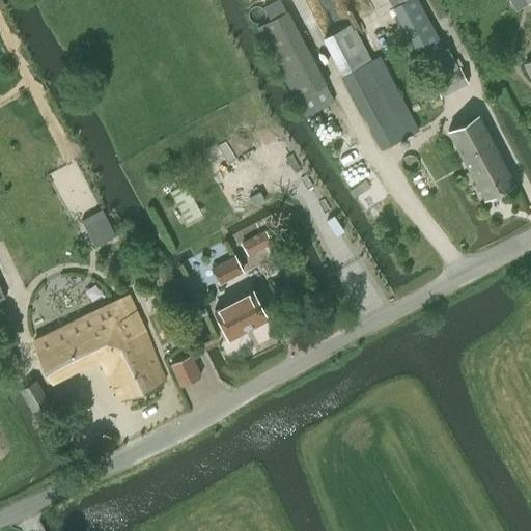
[(418,0),(404,0),(393,6),(421,58),(442,48),(438,39),(439,38),(418,0)]
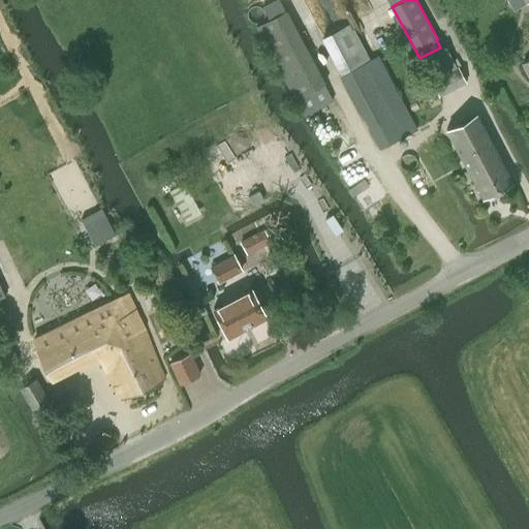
[(325,83),(287,9),(256,26),(296,99),(325,83)]
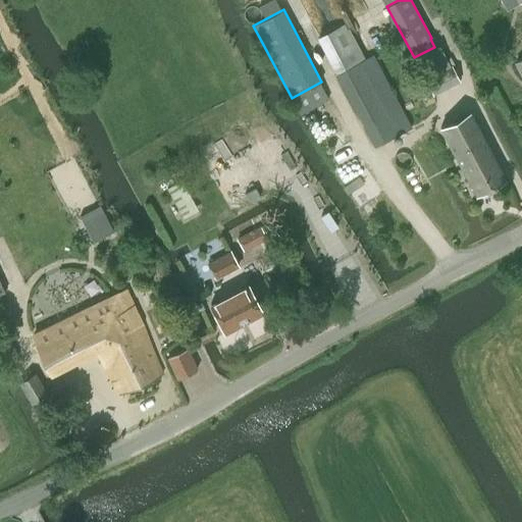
[(376,145),(411,126),(374,55),(340,73),(376,145)]
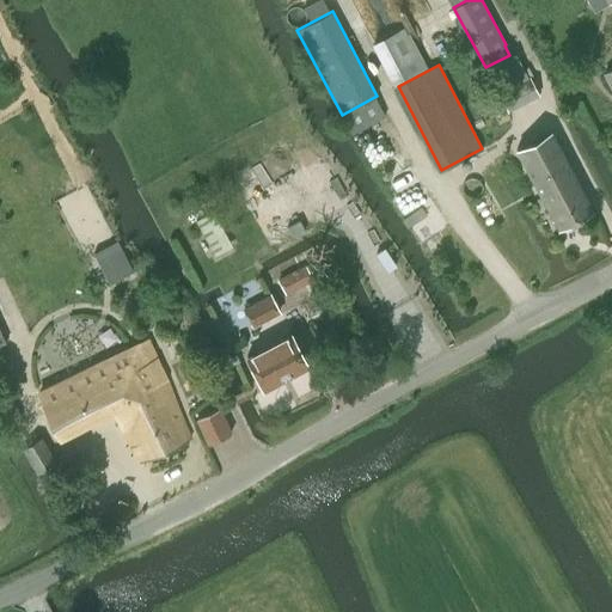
[(510,111),(539,96),(530,78),(501,93),(510,111)]
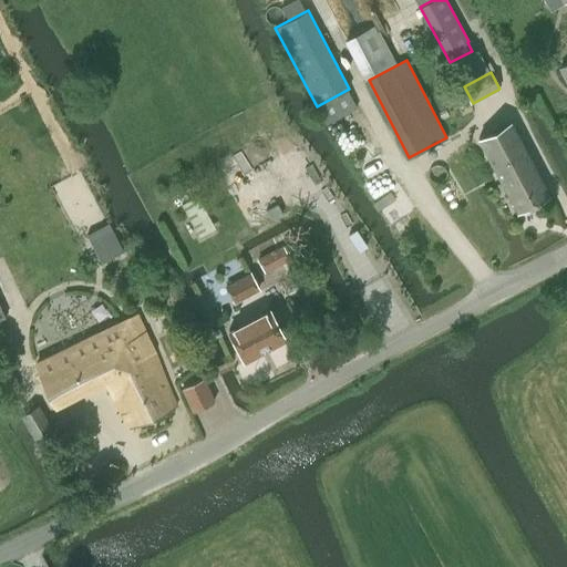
[(270,165),(303,147),(267,81),(236,98),(247,119),(232,126),(243,146),(256,140),(270,165)]
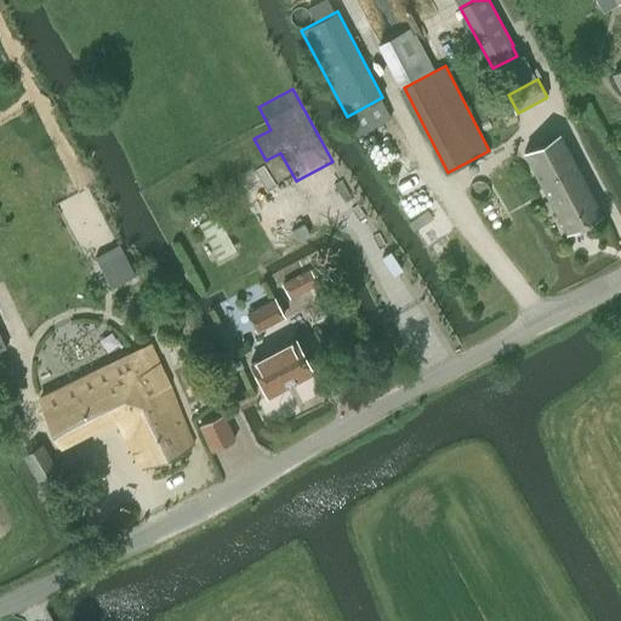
[(527,151),(567,229),(599,211),(559,134),(527,151)]
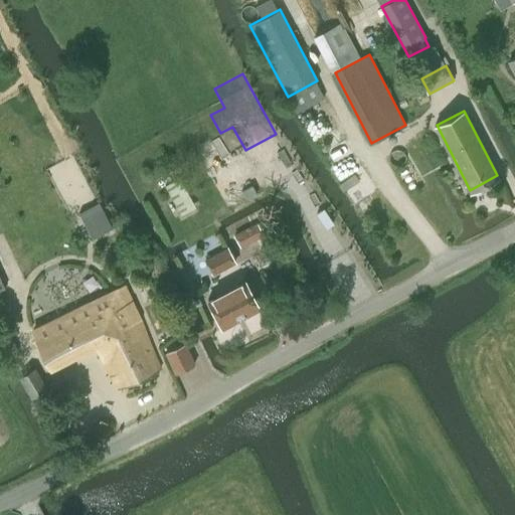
[(176,179),(163,186),(181,216),(192,210),(176,179)]
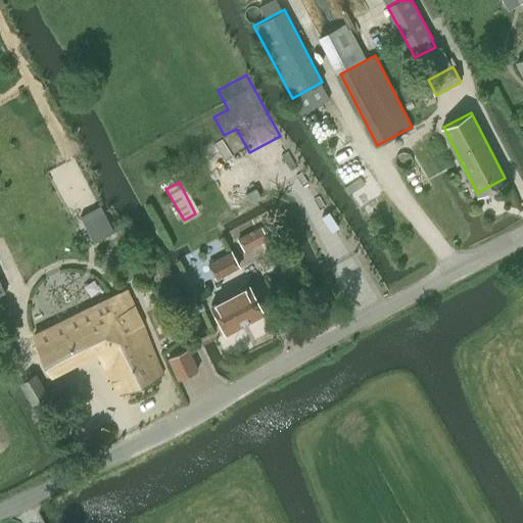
[(113,232),(100,205),(80,217),(94,242),(113,232)]
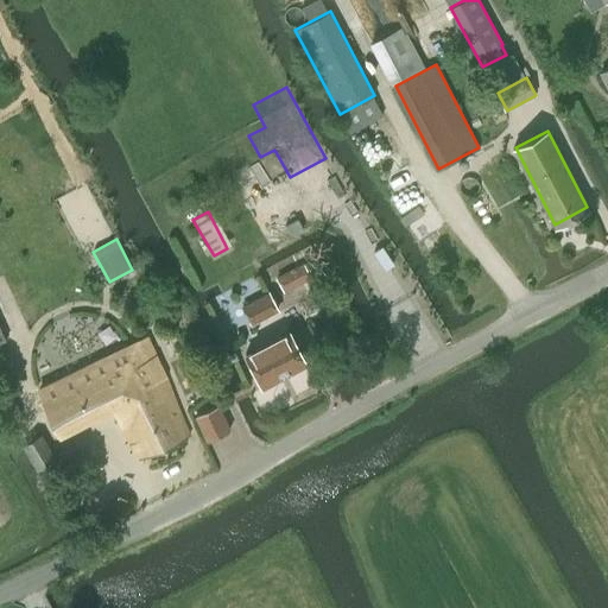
[(304,263),(276,278),(284,292),(305,282),(304,280),(311,276),(304,263)]
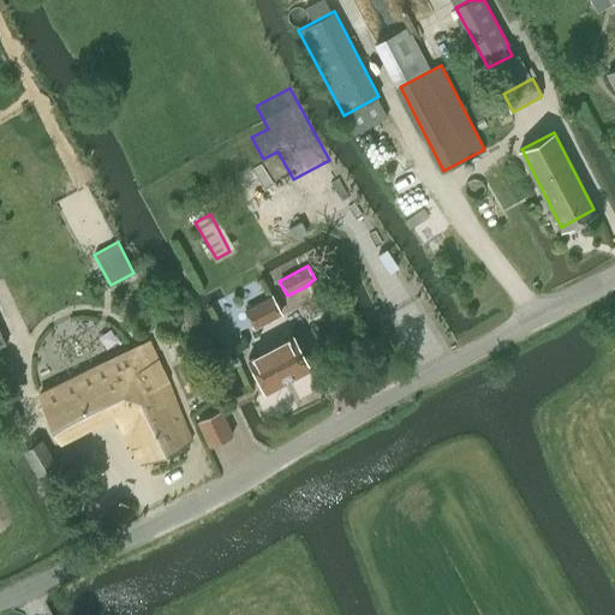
[(255,327),(281,314),(270,296),(246,309),(255,327)]
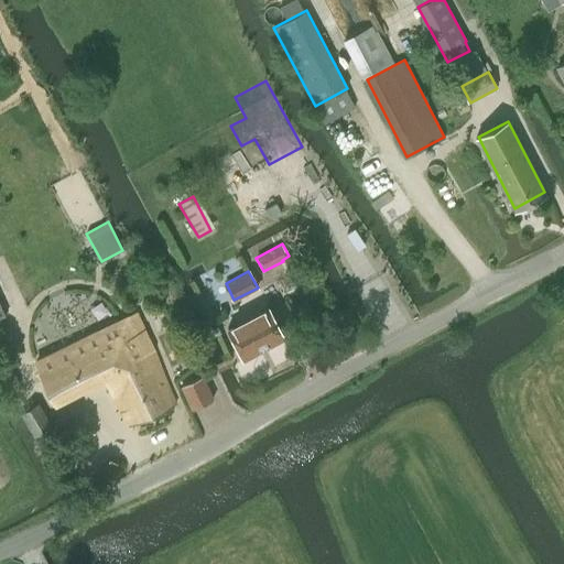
[(245,357),(284,337),(269,307),(229,328),(245,357)]
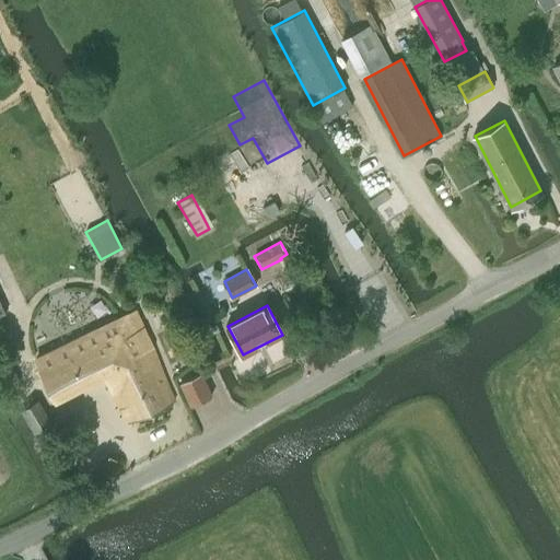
[(128,421),(173,401),(137,313),(34,359),(56,397),(104,373),(106,378),(113,394),(128,421)]
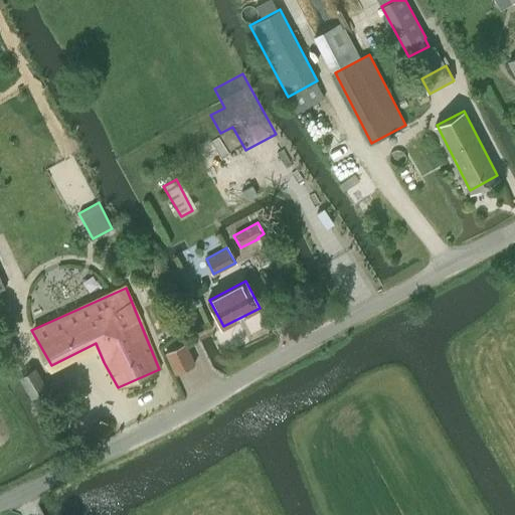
[(177,373),(194,366),(185,344),(168,351),(177,373)]
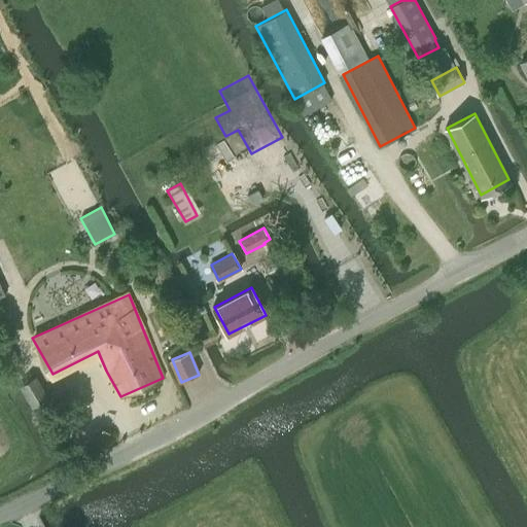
[(32,406),(47,397),(36,377),(22,385),(32,406)]
